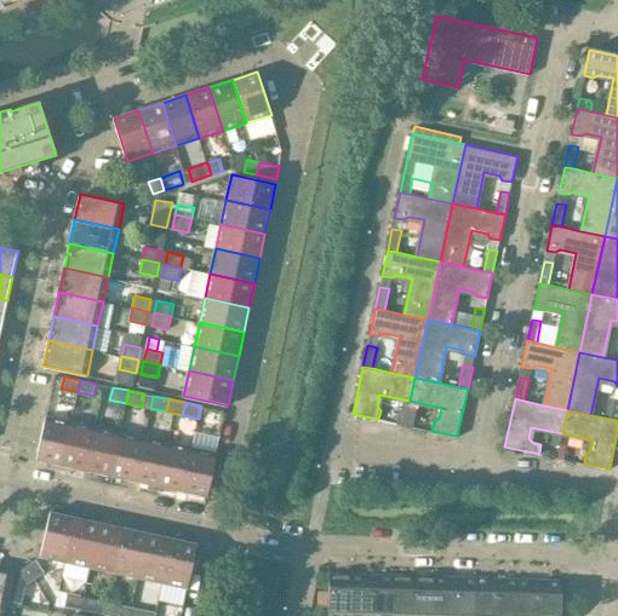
[(72,421),(46,415),(36,460),(62,465),(72,421)]
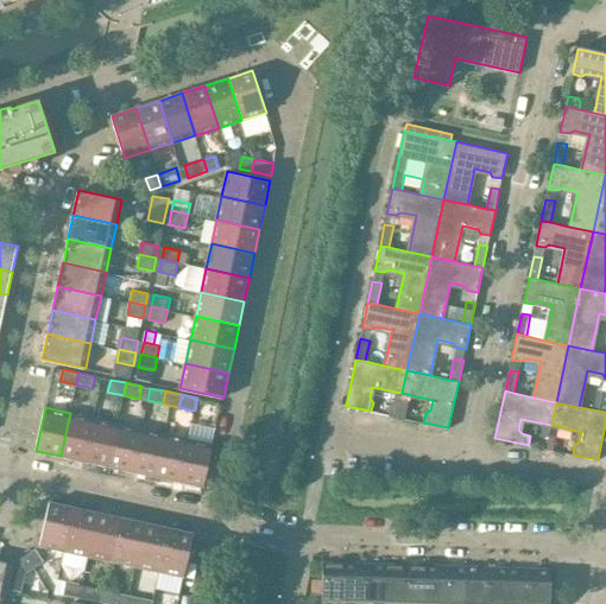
[(94,418),(70,413),(61,456),(84,462),(94,418)]
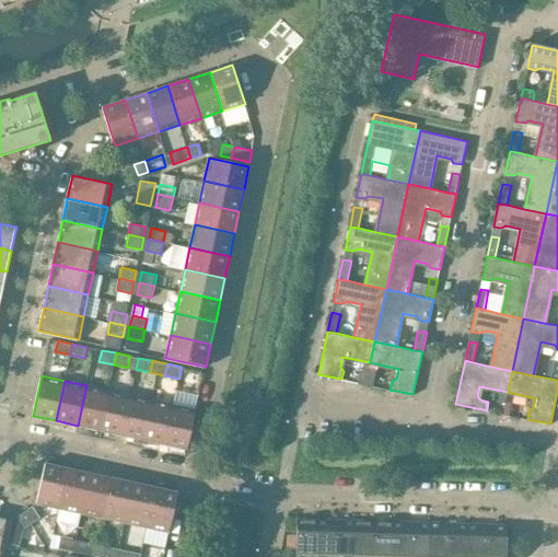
[(107,391),(86,385),(78,426),(100,430),(107,391)]
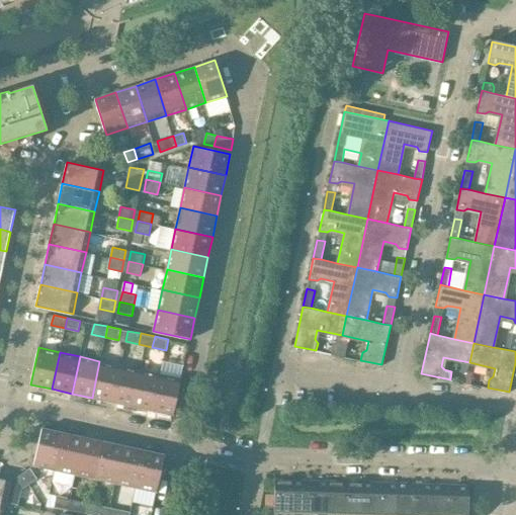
[(119,365),(99,361),(92,398),(112,402),(119,365)]
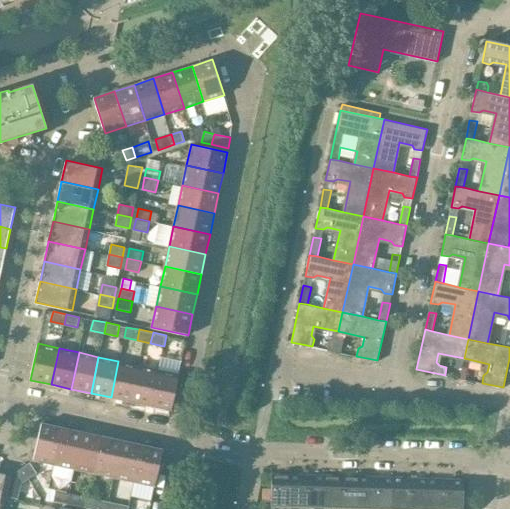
[(138,365),(118,361),(111,397),(131,402),(138,365)]
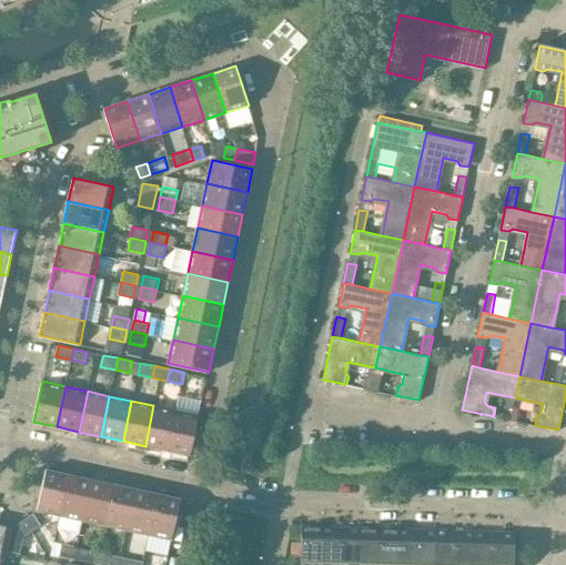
[(175,411),(153,405),(145,446),(168,451),(175,411)]
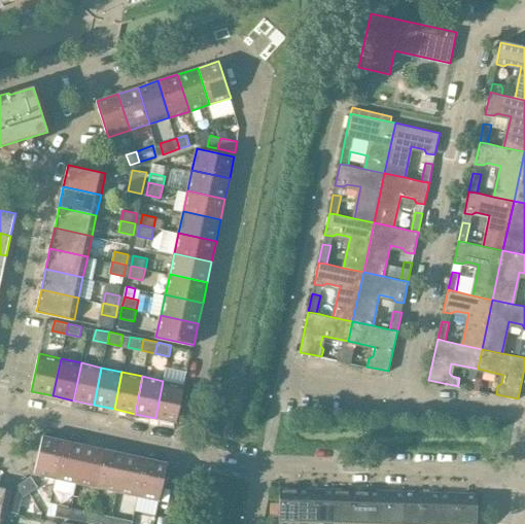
[(184,385),(163,381),(155,418),(176,423),(184,385)]
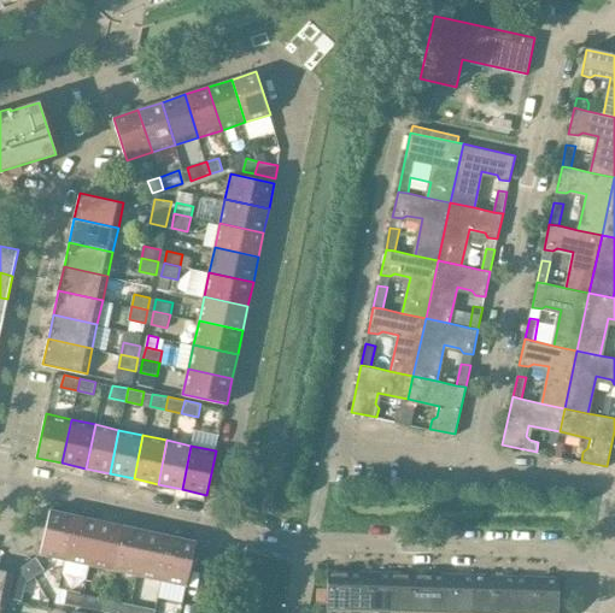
[(75,516),(50,510),(40,554),(65,559),(75,516)]
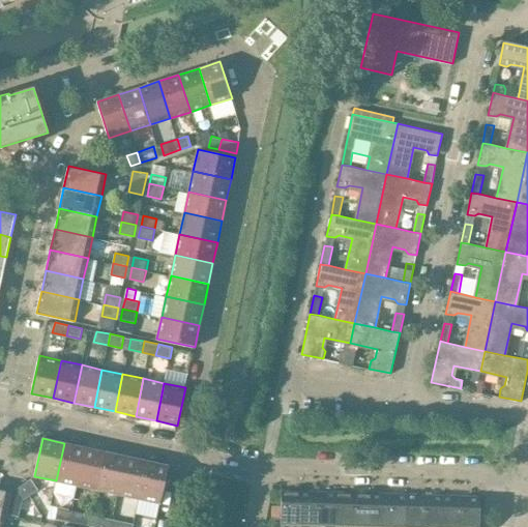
[(85,447),(64,443),(56,480),(77,485),(85,447)]
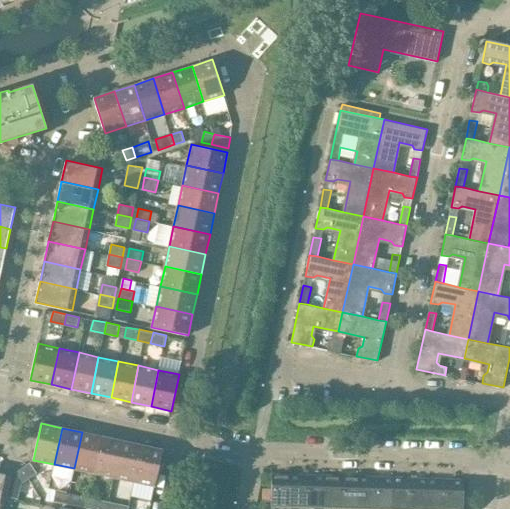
[(102,436),(82,432),(74,468),(94,473),(102,436)]
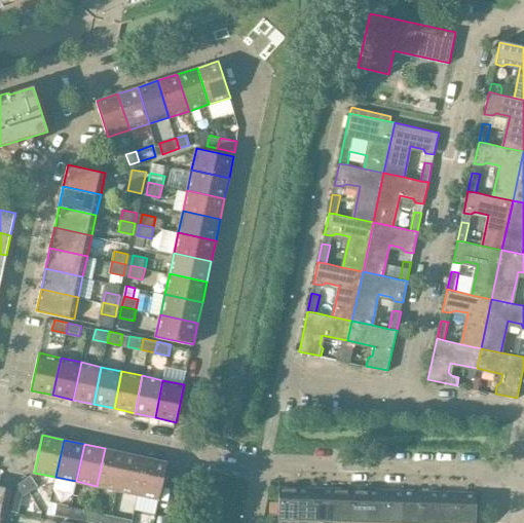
[(125,453),(105,448),(97,486),(117,490),(125,453)]
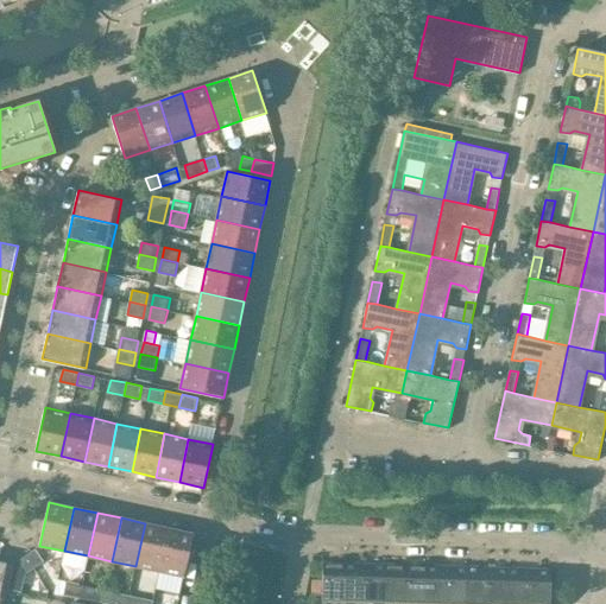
[(169,528),(145,523),(136,566),(159,571),(169,528)]
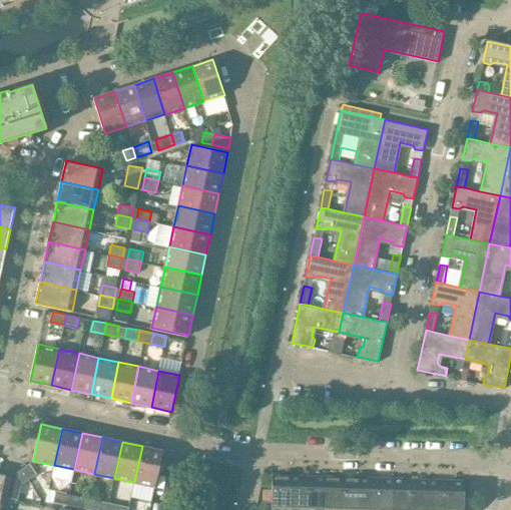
[(163,451),(142,446),(134,482),(155,487),(163,451)]
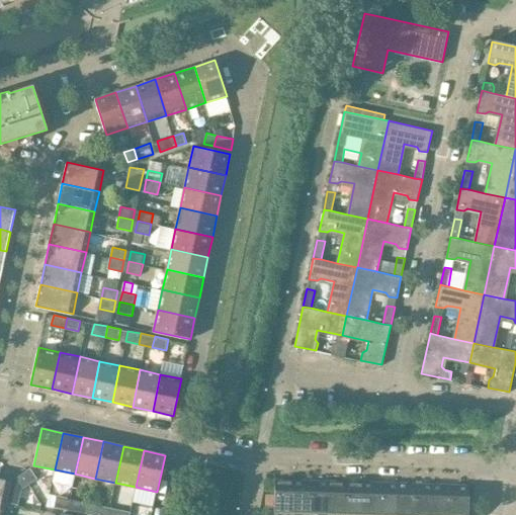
[(30,467),(22,473),(29,484),(37,479),(30,467)]
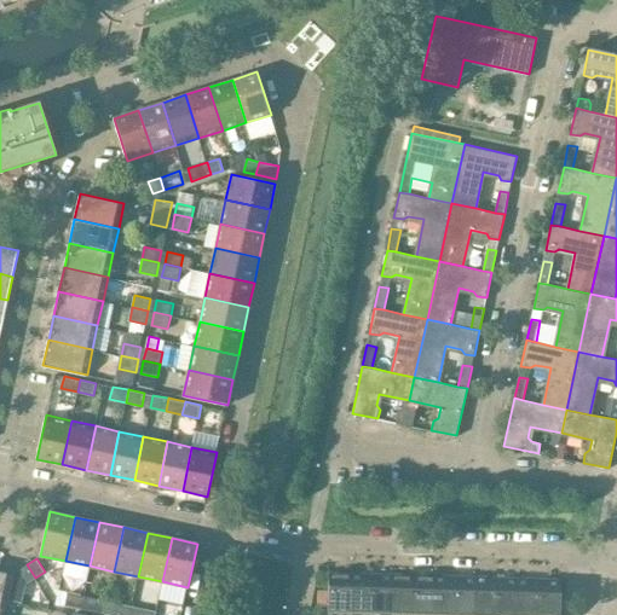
[(27,564),(17,572),(26,584),(35,578),(27,564)]
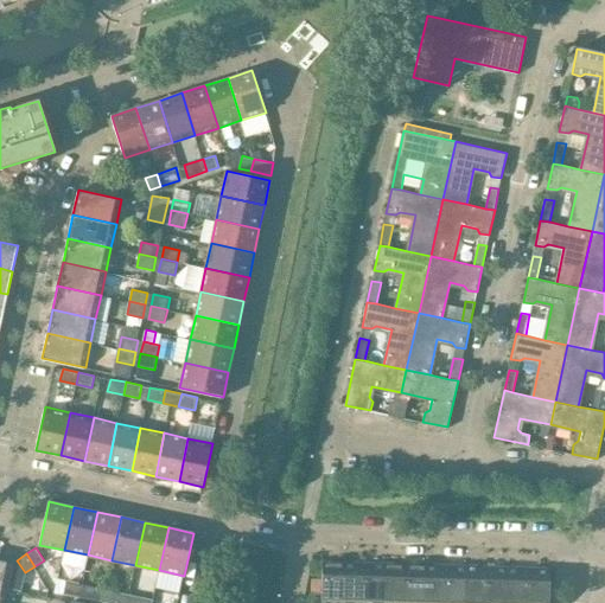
[(0,559),(0,585),(7,588),(12,563),(0,559)]
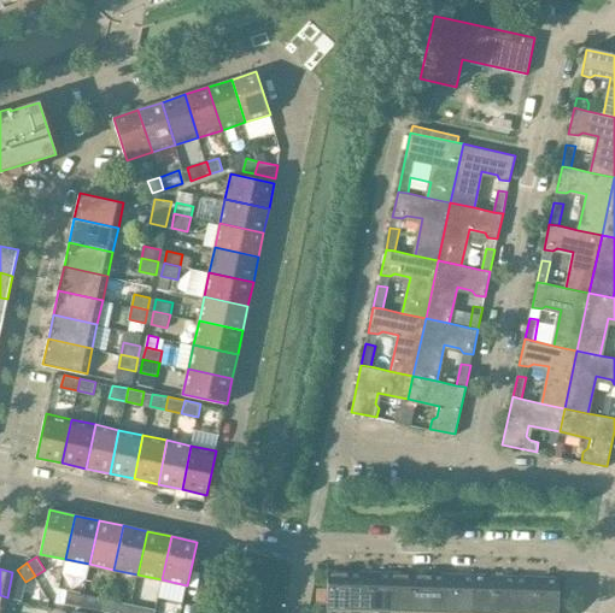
[(349,612),(350,571),(328,570),(326,612),(349,612)]
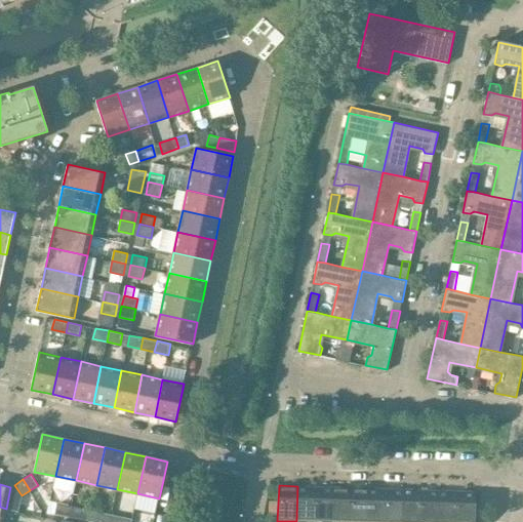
[(314,521),(315,487),(297,486),(296,521),(314,521)]
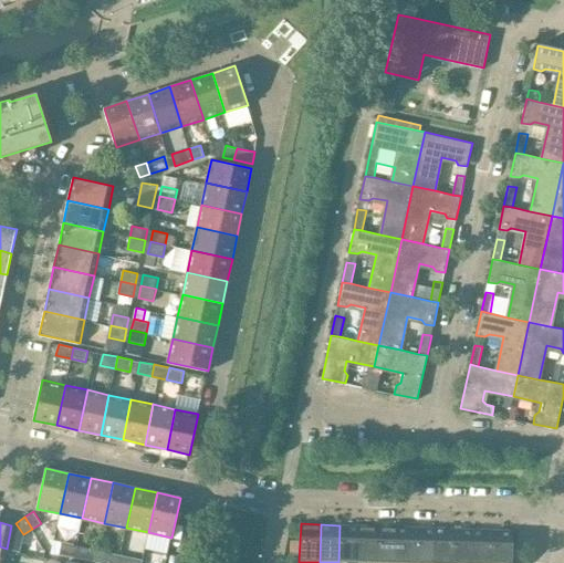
[(357,562),(359,525),(340,525),(338,562),(357,562)]
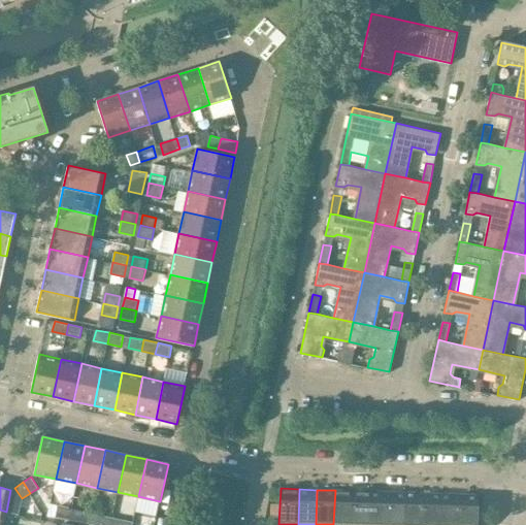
[(351,524),(353,491),(335,490),(333,524),(351,524)]
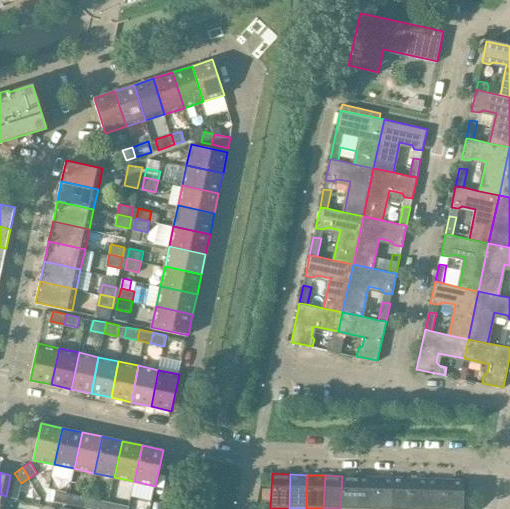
[(357,508),(359,476),(342,476),(340,508),(357,508)]
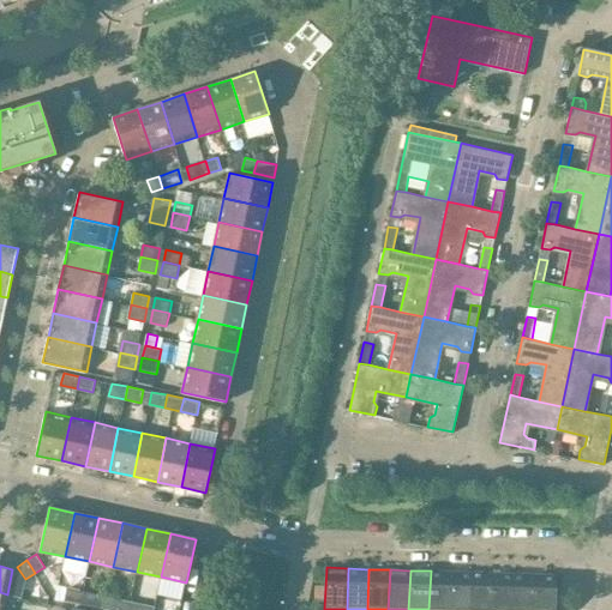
[(450,609),(451,572),(431,571),(429,609),(450,609)]
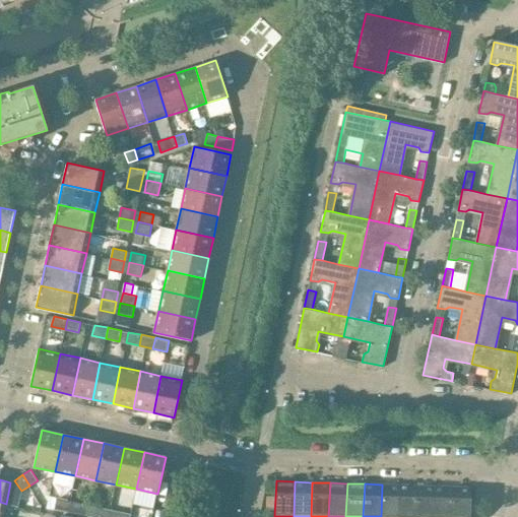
[(398,516),(399,485),(382,485),(381,516),(398,516)]
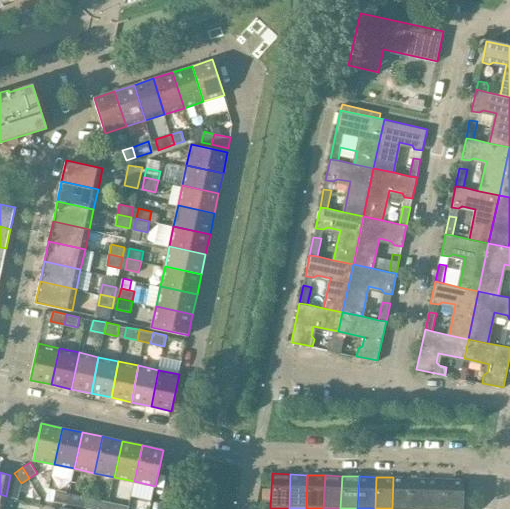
[(409,508),(411,478),(393,477),(392,508),(409,508)]
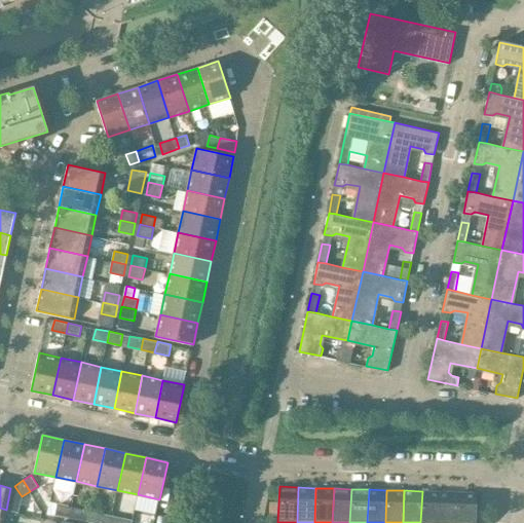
[(438,522),(440,491),(422,491),(420,522),(438,522)]
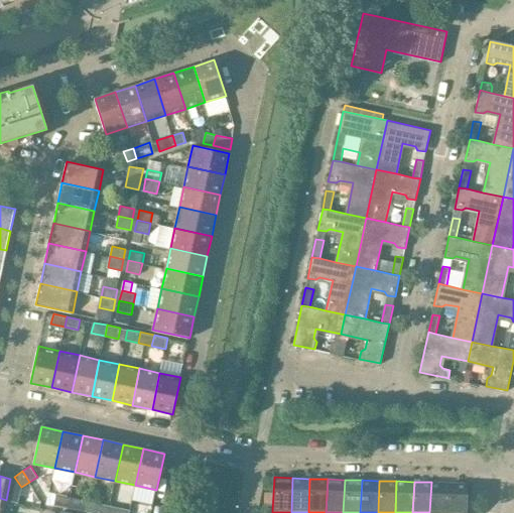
[(447,512),(448,483),(431,482),(429,512),(447,512)]
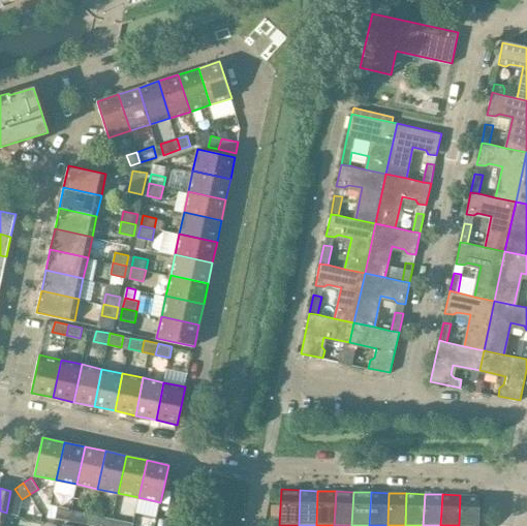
[(477,525),(478,495),(460,495),(459,525),(477,525)]
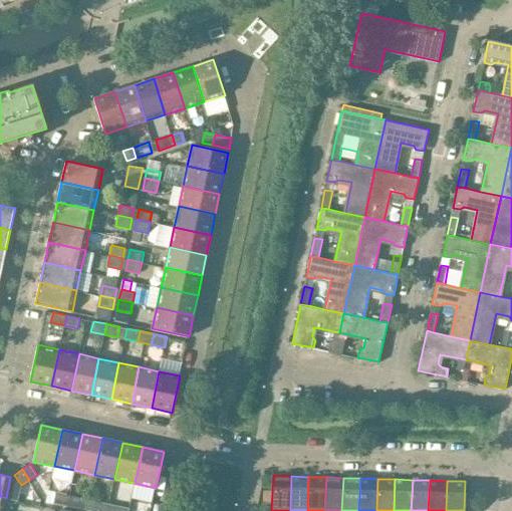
[(56,492),(54,502),(67,505),(69,495),(56,492)]
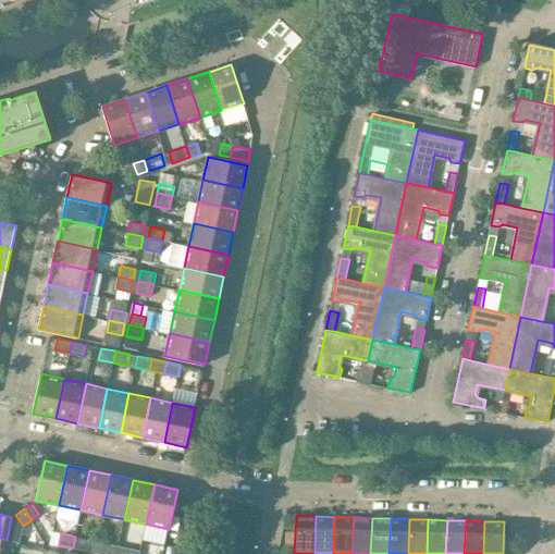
[(90,539),(75,537),(73,548),(87,551),(90,539)]
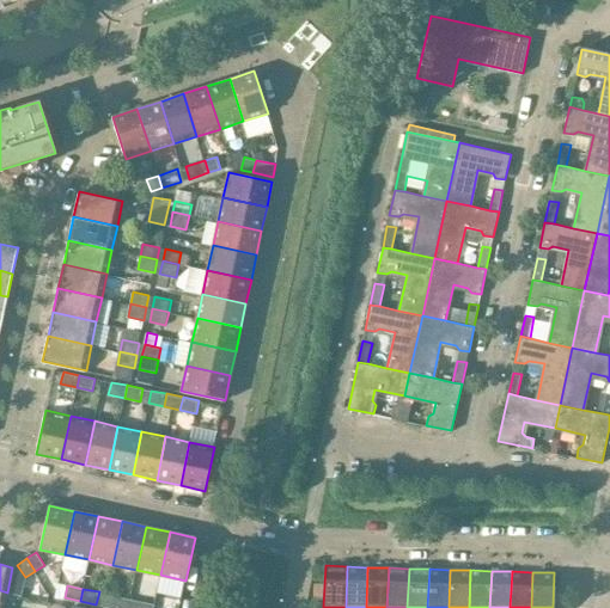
[(128,607),(130,599),(107,594),(104,606),(114,607),(128,607)]
